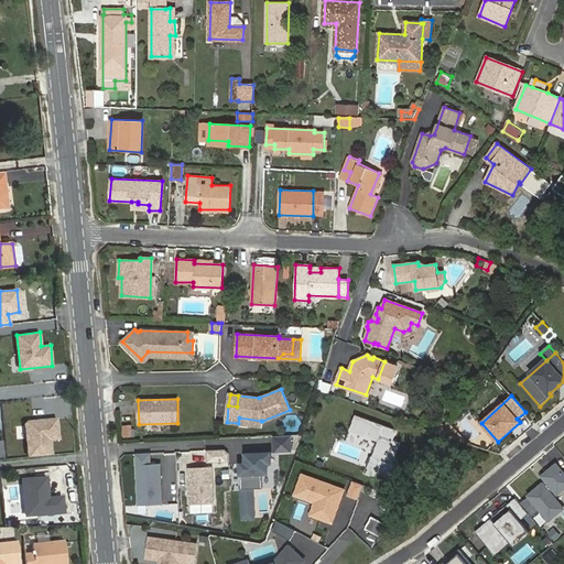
[(397,430),(355,414),(349,431),(378,441),(372,456),(379,458),(376,469),(377,469),(391,475),(394,464),(391,463),(393,456),(396,456),(400,443),(393,440),(397,430)]
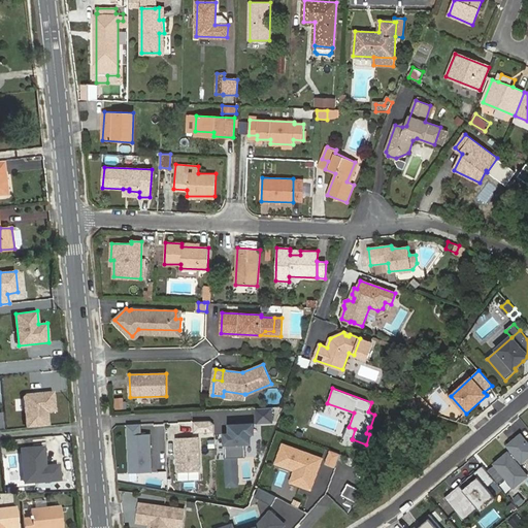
[(53,392),(24,395),(27,427),(48,426),(47,415),(56,414),(53,392)]
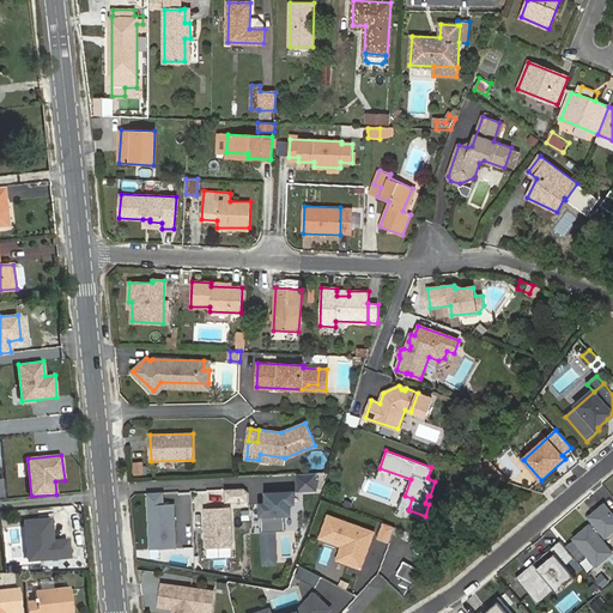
[(315,473),(298,473),(299,490),(315,489),(315,473)]
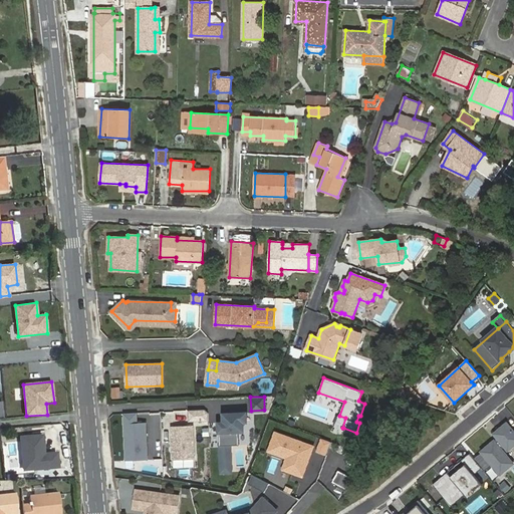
[(188,410),(189,421),(209,420),(208,413),(205,410),(188,410)]
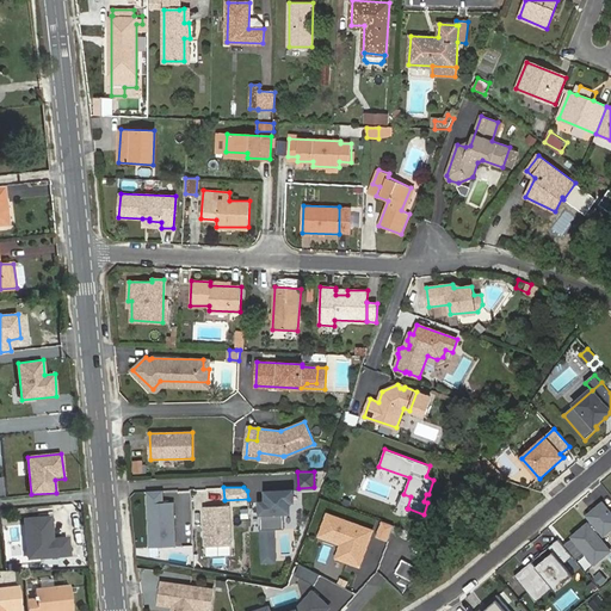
[(162,491),(147,491),(149,548),(176,547),(173,501),(164,503),(162,491)]
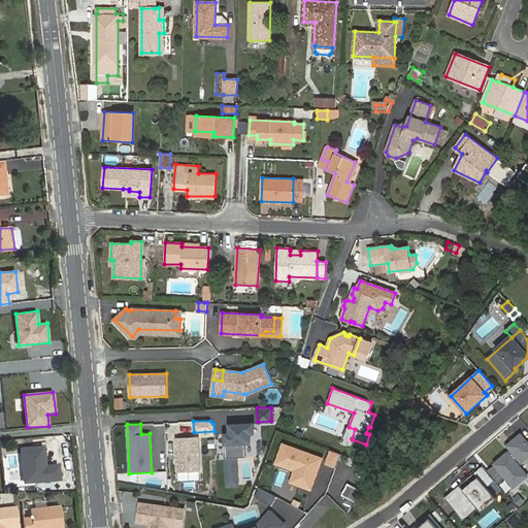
[(225,434),(228,486),(236,485),(236,480),(238,480),(237,457),(246,457),(245,442),(251,442),(251,433),(254,433),(254,424),(236,424),(236,427),(230,427),(230,433),(225,434)]
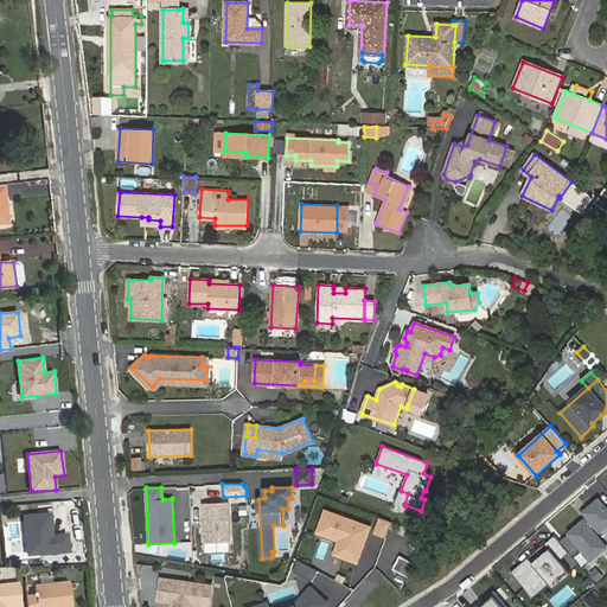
[(400,491),(395,504),(406,508),(406,505),(404,505),(408,493),(401,491),(400,491)]
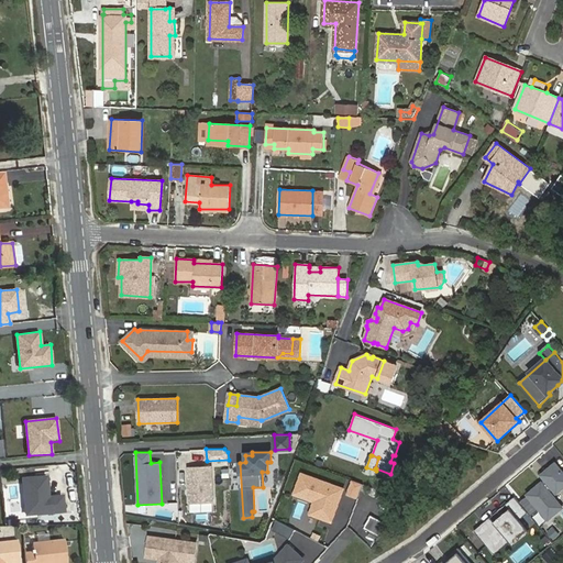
[(562,471),(562,472),(555,462),(541,474),(544,478),(547,481),(543,484),(541,482),(527,494),(548,519),(562,507),(550,490),(553,488),(560,489),(562,486),(562,471)]
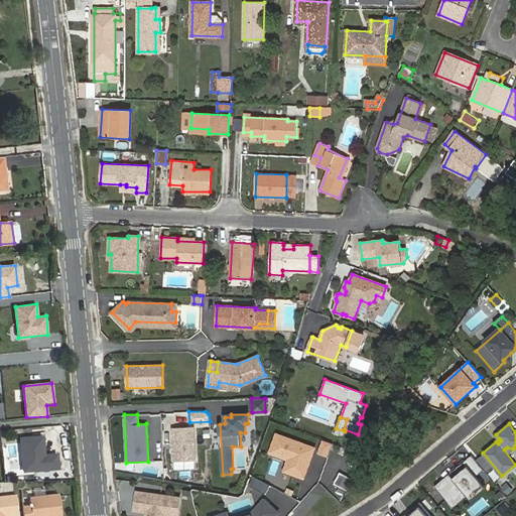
[(196,461),(194,427),(172,428),(173,462),(196,461)]
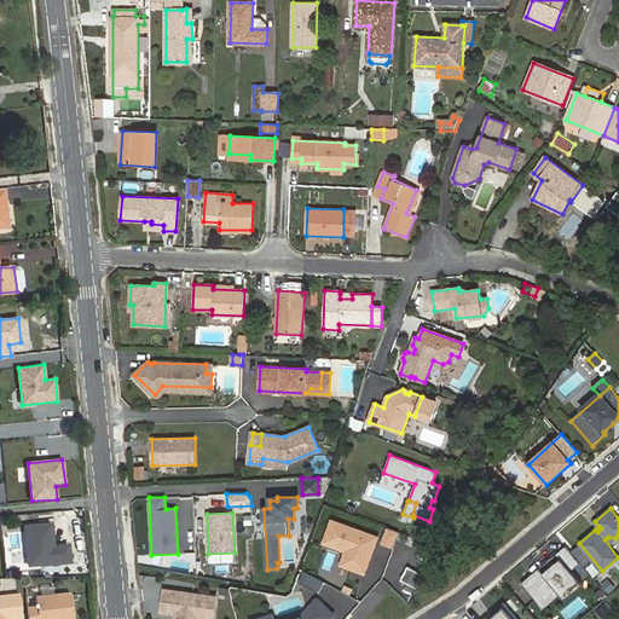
[(56,520),(24,524),(29,565),(74,559),(71,547),(59,548),(56,520)]
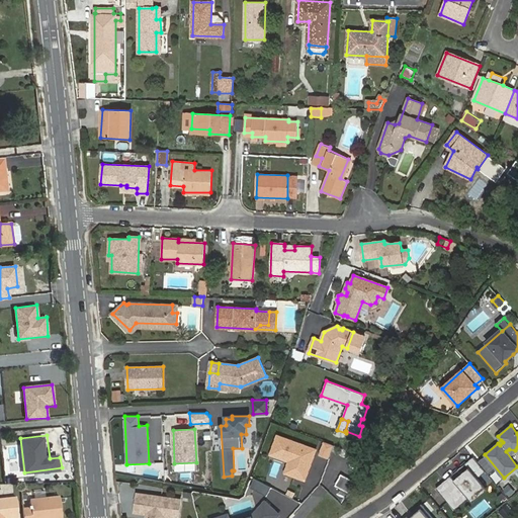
[(317,450),(278,436),(271,455),(289,462),(285,473),(306,481),(317,450)]
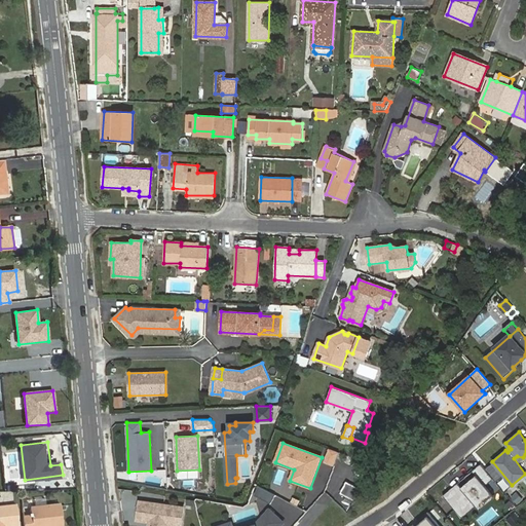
[(330,449),(326,462),(335,465),(339,452),(330,449)]
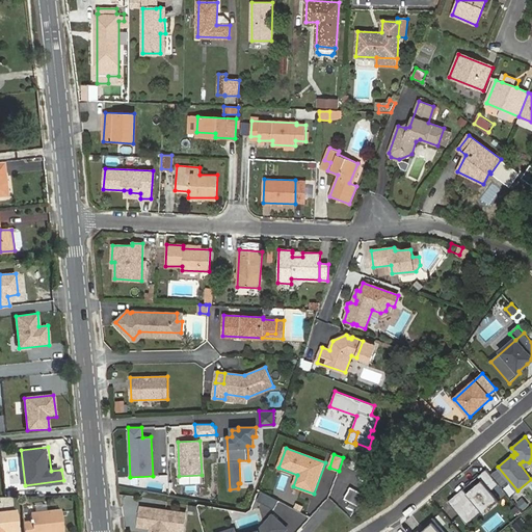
[(242,463),(244,483),(254,482),(251,462),(242,463)]
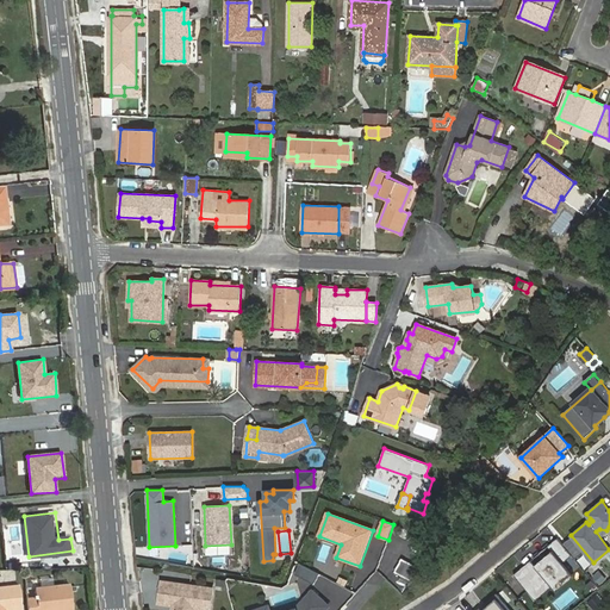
[(531,561),(515,576),(534,598),(551,584),(558,592),(576,577),(564,562),(572,555),(558,539),(548,547),(553,552),(535,565),(531,561)]
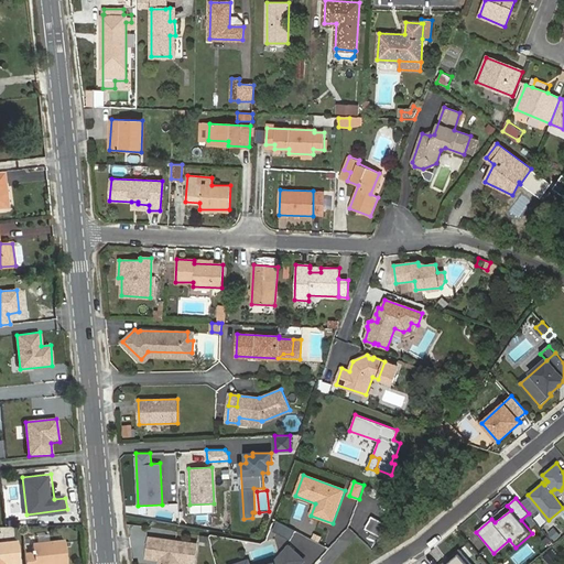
[(365,529),(380,537),(386,524),(371,517),(365,529)]
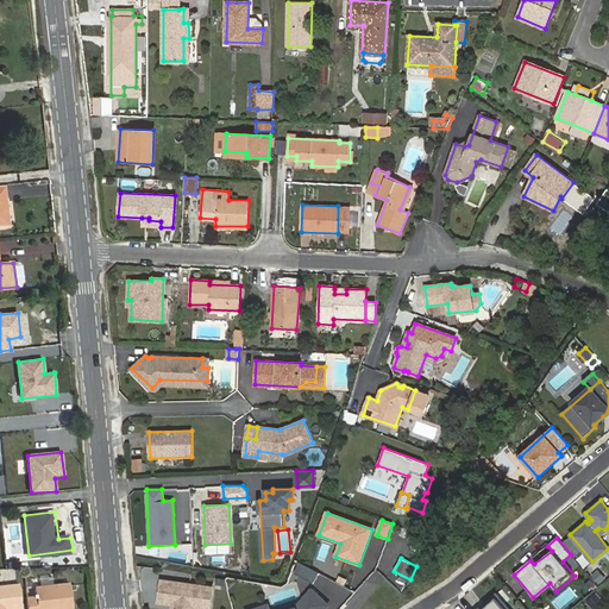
[(294,573),(313,583),(319,572),(299,562),(294,573)]
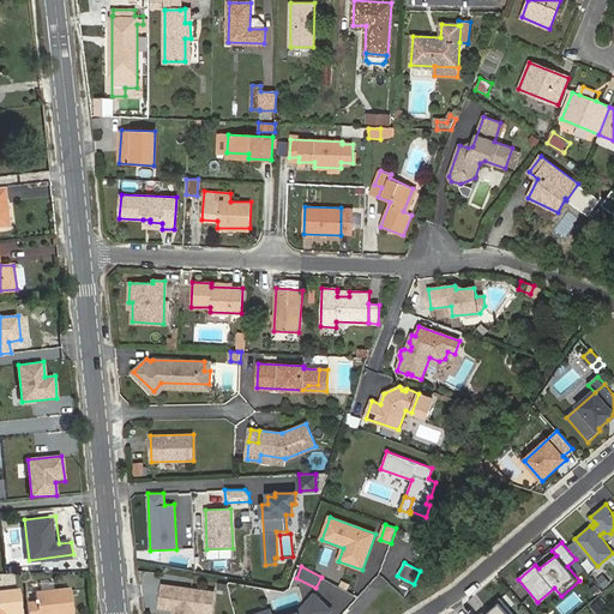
[(603,575),(596,581),(603,589),(611,583),(603,575)]
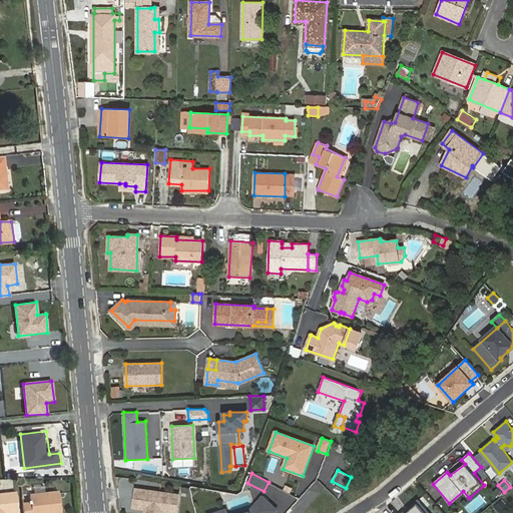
[(177,494),(134,484),(130,503),(142,506),(140,512),(159,512),(160,509),(173,512),(177,494)]
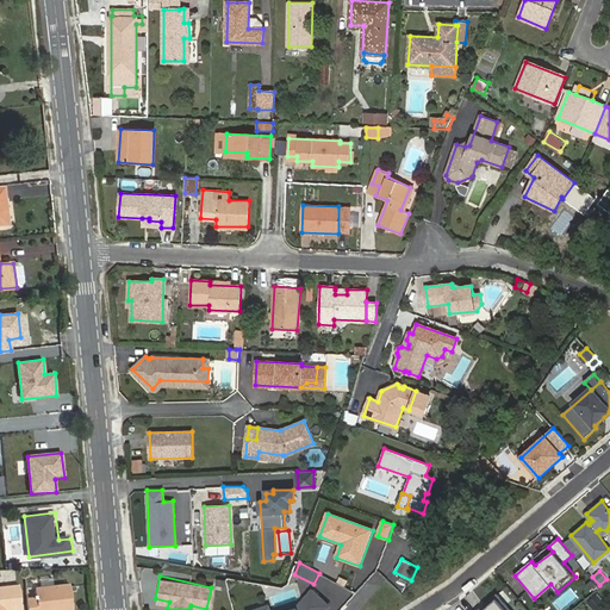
[(592,580),(586,585),(590,590),(596,585),(592,580)]
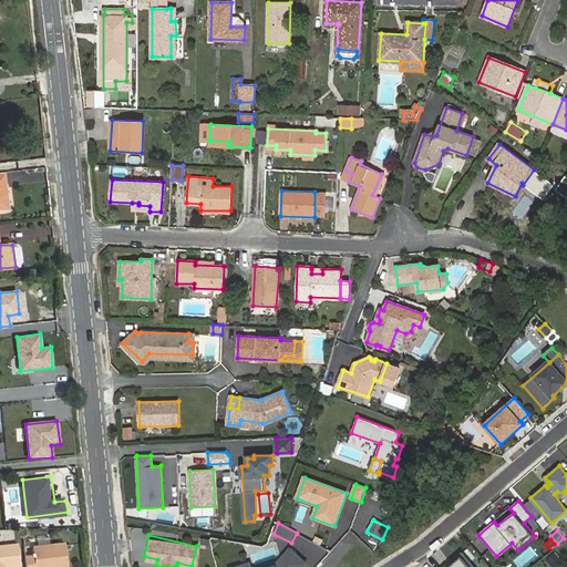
[(33,555),(24,556),(26,566),(68,566),(64,544),(32,547),(33,555)]
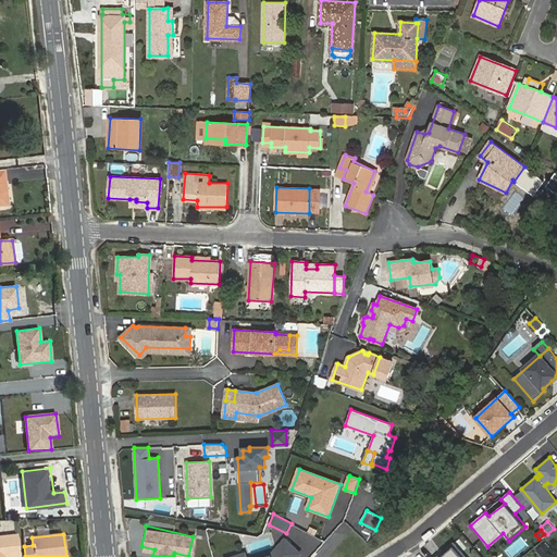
[(10,556),(20,556),(17,535),(1,537),(0,536),(0,556),(10,556)]
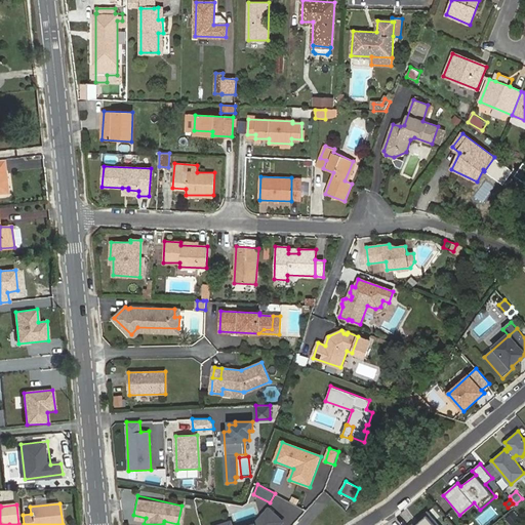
[(479,524),(484,524),(497,514),(490,506),(474,519),(479,524)]
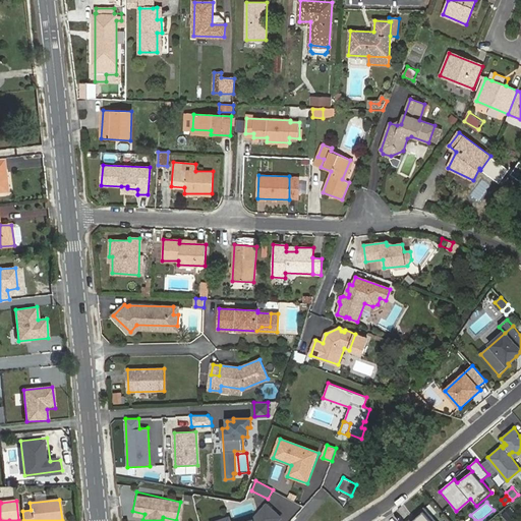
[(436,520),(423,507),(412,516),(414,518),(411,520),(410,520),(409,519),(406,520),(436,520)]
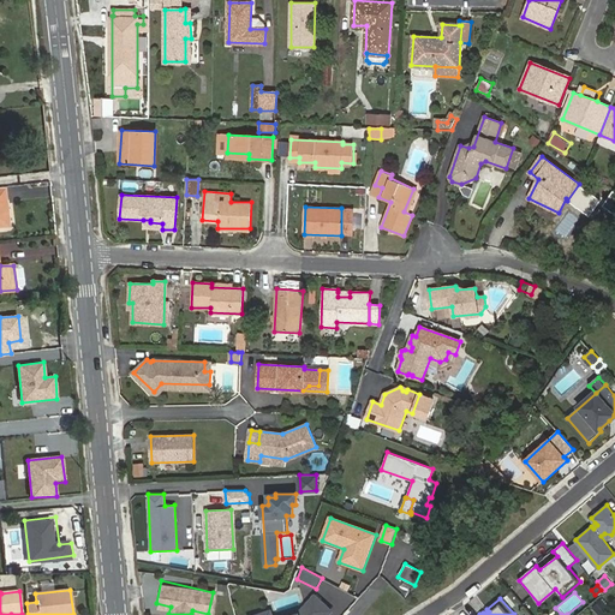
[(328,614),(312,599),(298,614),(328,614)]
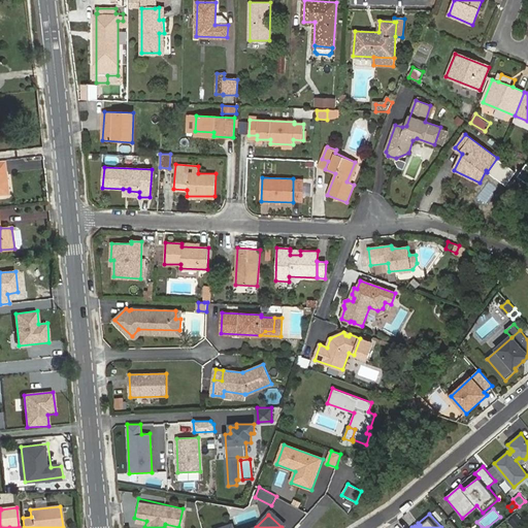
[(515,527),(523,523),(518,515),(509,520),(515,527)]
